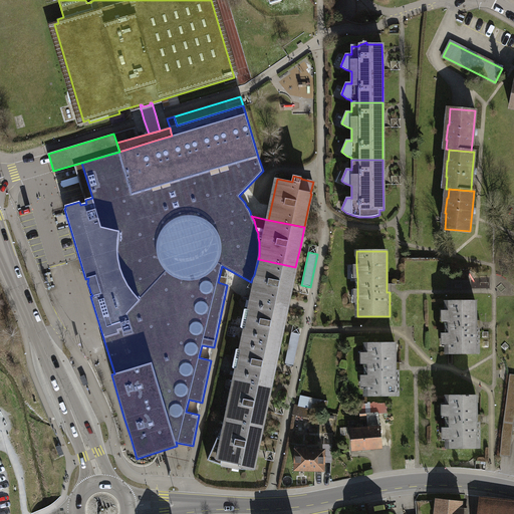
[(253,294),(252,299),(287,307),(288,302),(291,287),(295,267),(258,259),(258,260),(257,264),(256,267),(255,271),(254,275),(252,278),(251,282),(250,283),(256,284),(255,289),(254,288),(253,294)]
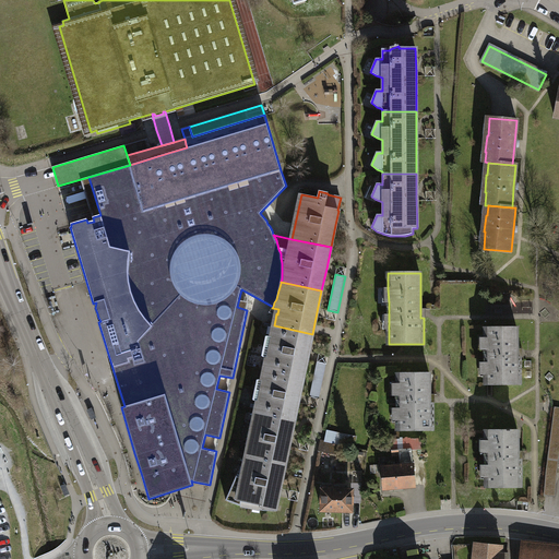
[(266,357),(265,369),(302,377),(308,355),(312,334),(274,325),(271,336),(268,336),(263,357),(266,357)]
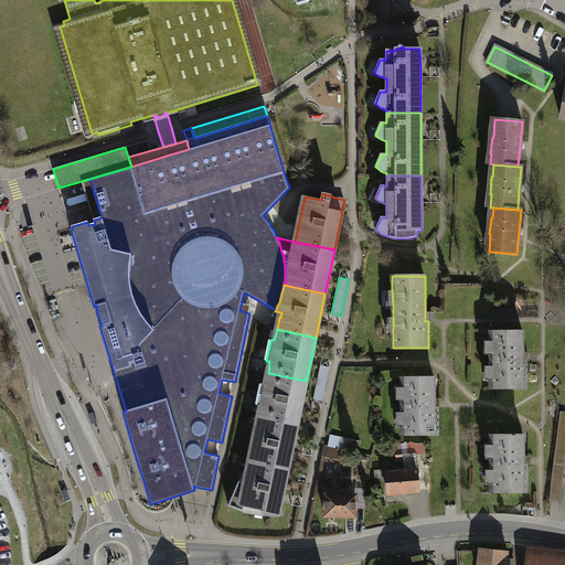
[(522,331),(490,332),(490,339),(490,353),(490,366),(490,381),(490,388),(526,388),(526,361),(523,361),(522,331)]
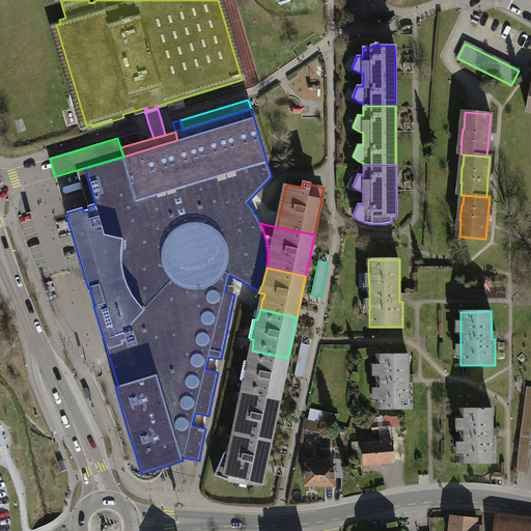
[(245,381),(243,392),(279,399),(283,379),(287,358),(252,351),(249,361),(246,360),(241,380),(245,381)]
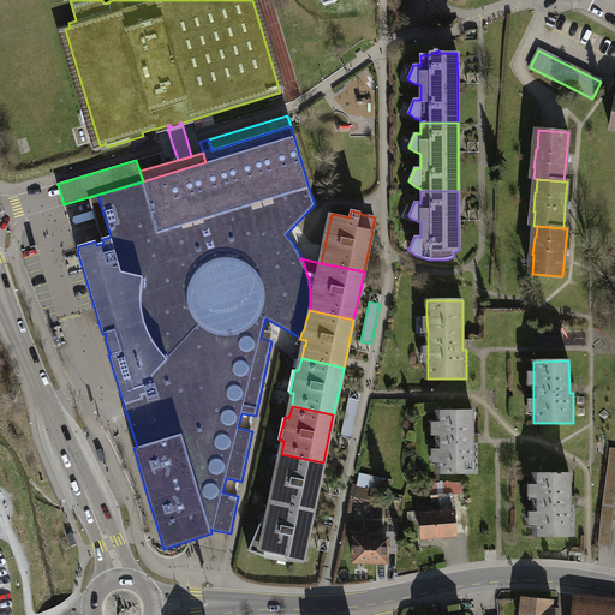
[(472,411),(437,411),(437,419),(437,435),(437,449),(437,465),(437,473),(476,472),(476,443),(472,443),(472,411)]
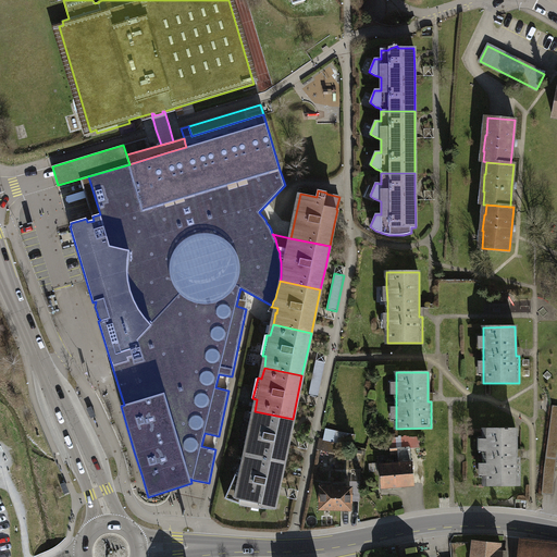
[(97,417),(91,407),(87,409),(93,419),(97,417)]
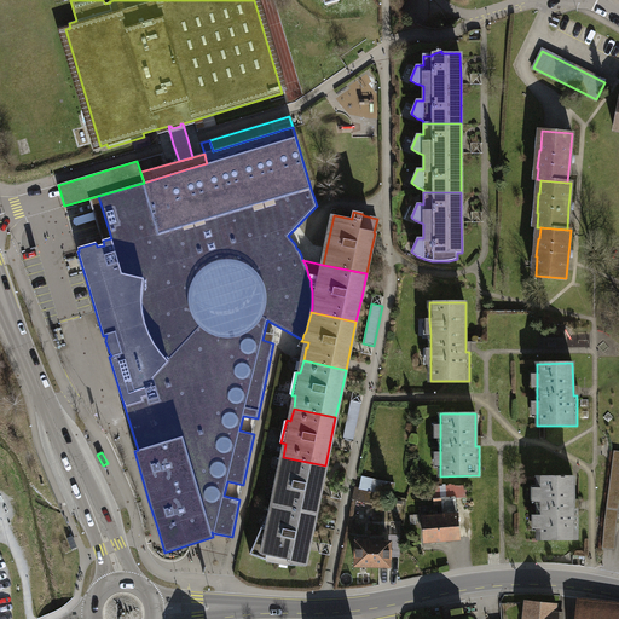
[(618,514),(618,455),(613,455),(602,553),(614,555),(618,514)]
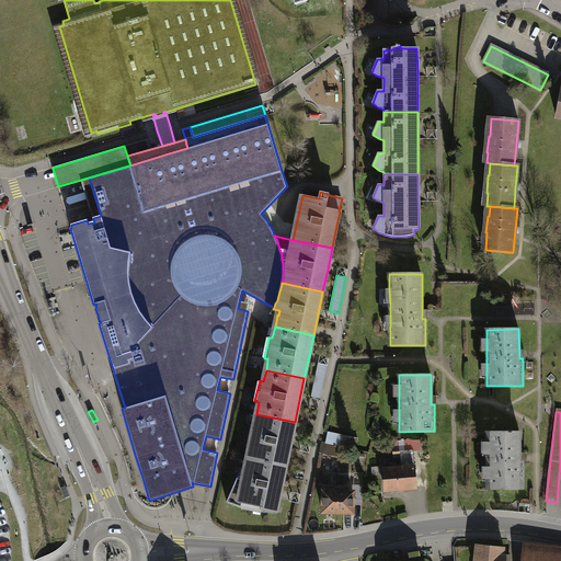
[(250,446),(248,458),(272,462),(271,466),(285,469),(290,444),(295,422),(256,414),(254,425),(258,426),(253,446),(250,446)]
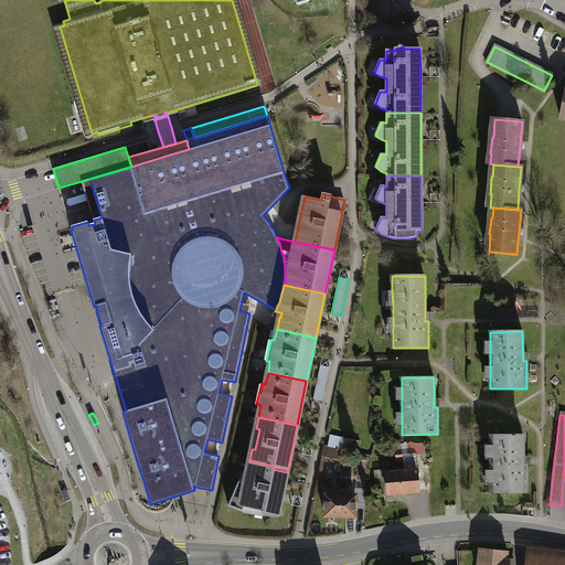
[(512,435),(491,435),(491,443),(491,457),(491,469),(491,484),(491,491),(526,491),(526,465),(523,465),(523,435),(515,435),(515,434),(512,434),(512,435)]
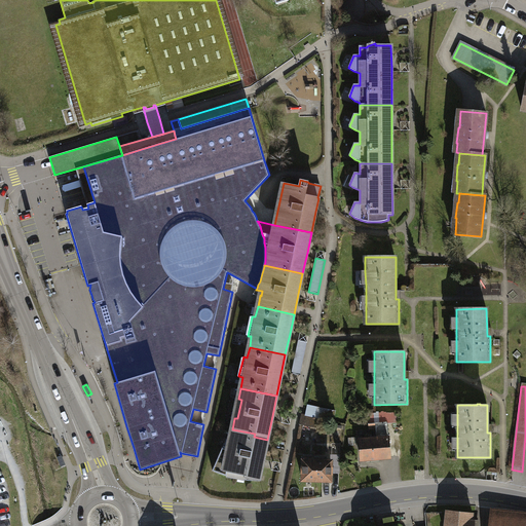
[(307,405),(305,415),(317,417),(334,420),(336,411),(307,405)]
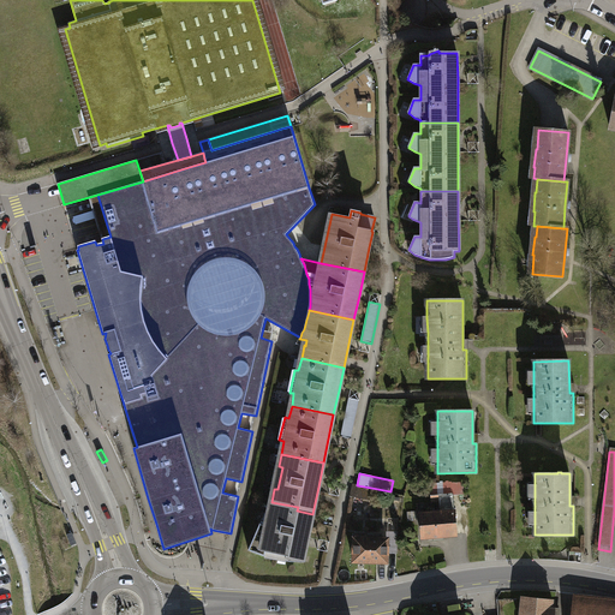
[(453,495),(464,494),(464,482),(430,485),(431,496),(433,496),(453,495)]
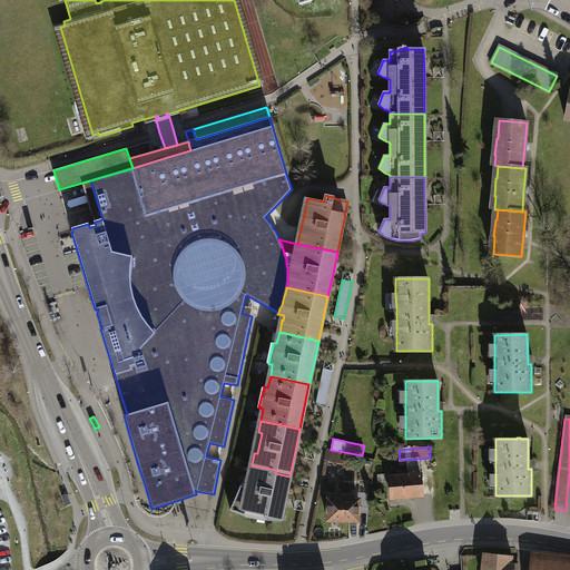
[(327,449),(325,459),(342,463),(344,452),(331,450),(327,449)]
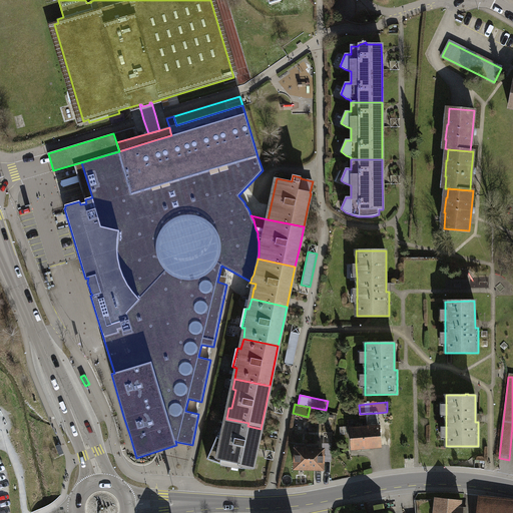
[(351,429),(353,448),(380,446),(378,413),(361,414),(362,418),(367,418),(367,428),(351,429)]
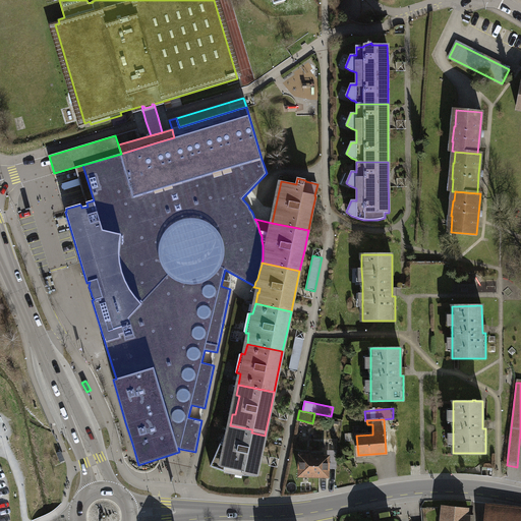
[(221,444),(211,466),(218,469),(225,471),(225,466),(232,468),(231,472),(235,473),(236,469),(243,470),(242,475),(250,475),(256,475),(259,459),(265,436),(251,432),(252,429),(230,425),(228,436),(230,437),(229,446),(225,445),(221,444)]
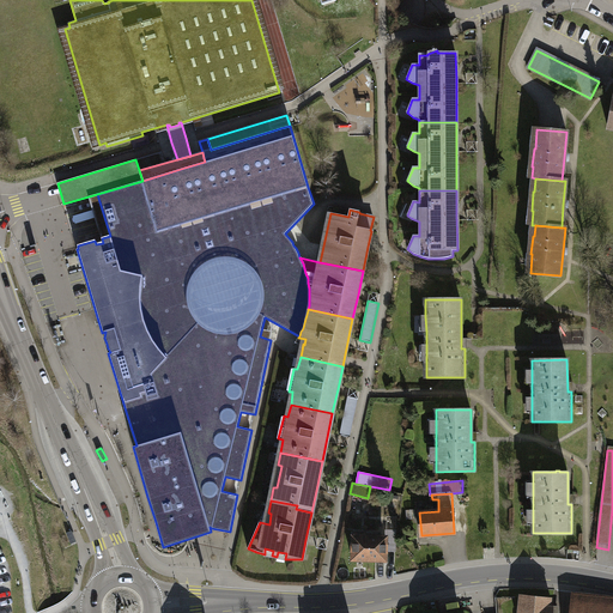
[(353,536),(352,559),(386,560),(387,538),(353,536)]
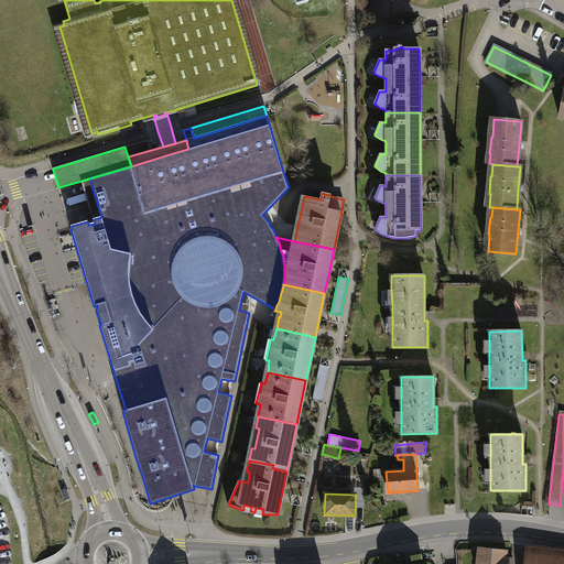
[(506,551),(480,549),(478,563),(511,563),(512,559),(505,557),(506,551)]
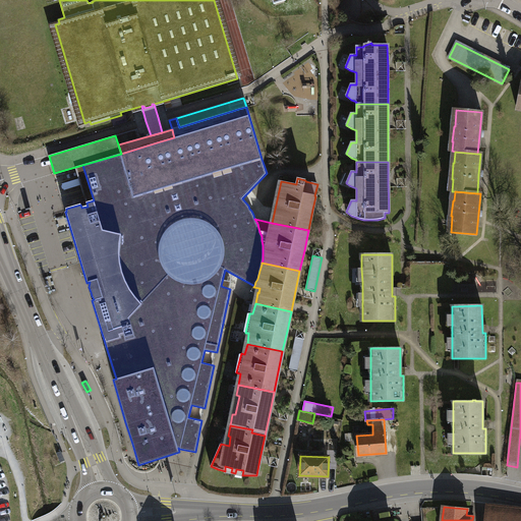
[(520,520),(520,515),(487,511),(485,520),(520,520)]
